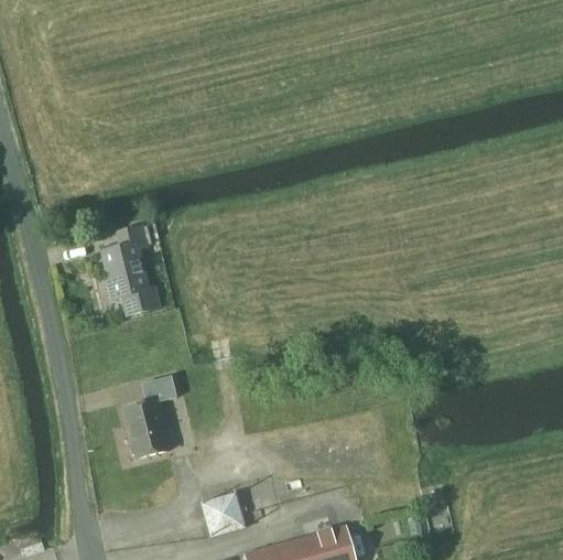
[(160,304),(154,284),(148,287),(137,246),(148,243),(142,224),(116,232),(119,246),(100,251),(107,278),(101,280),(107,299),(118,295),(123,314),(160,304)]
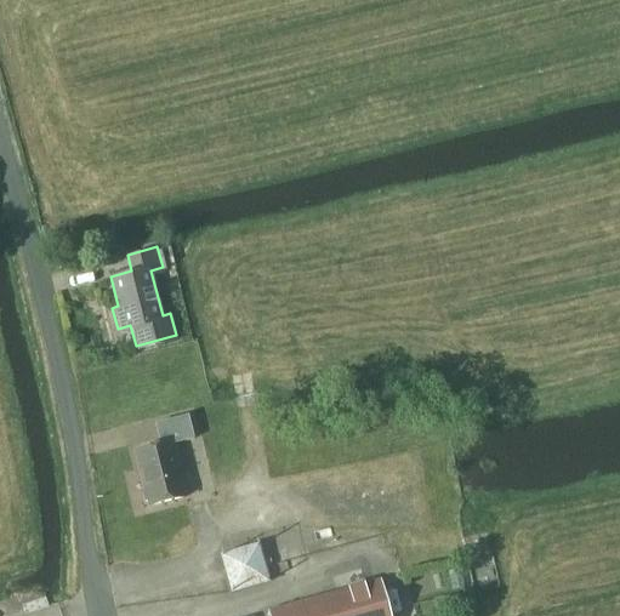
[(149,500),(149,502),(183,494),(175,460),(177,458),(172,440),(193,435),(188,412),(155,421),(161,443),(136,449),(144,483),(141,484),(144,501),(149,500)]
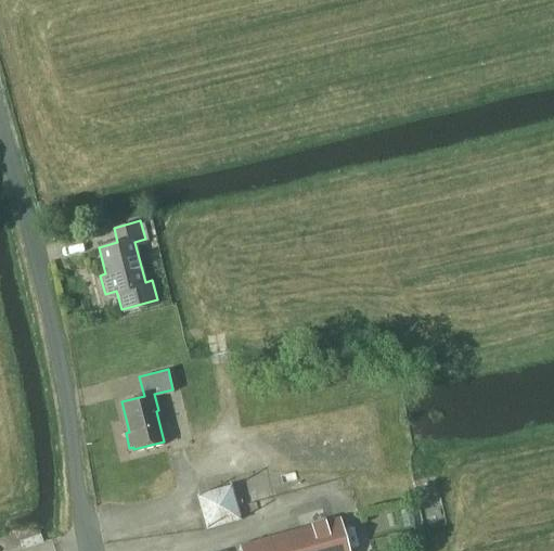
[(207,526),(241,516),(231,484),(197,492),(207,526)]
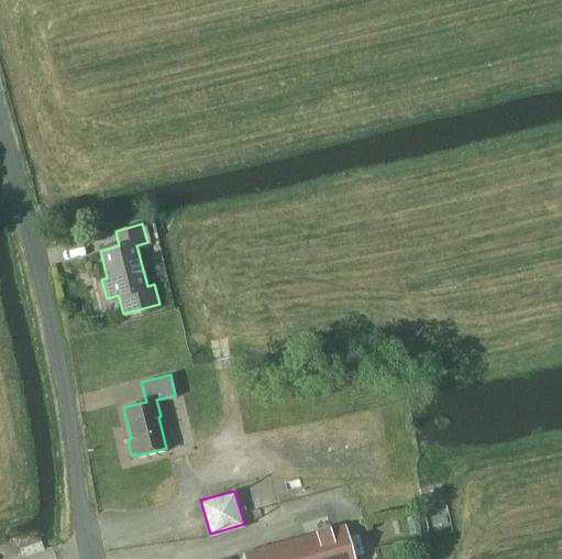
[(243,549),(245,558),(354,558),(344,522),(243,549)]
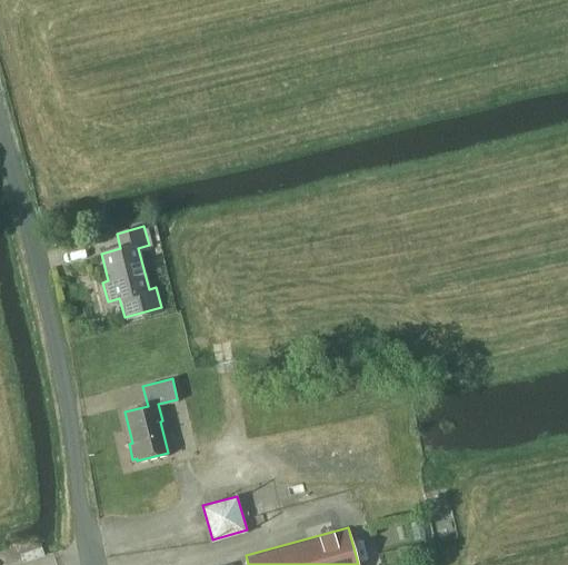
[(419,544),(398,547),(400,559),(421,556),(419,544)]
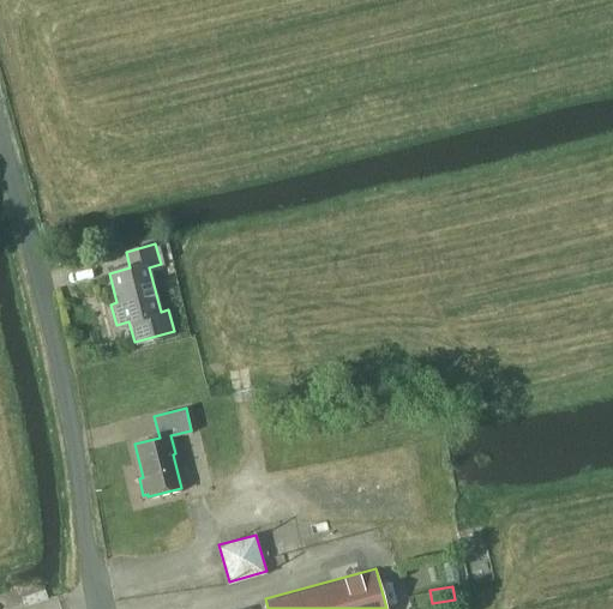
All buildings are outlined.
